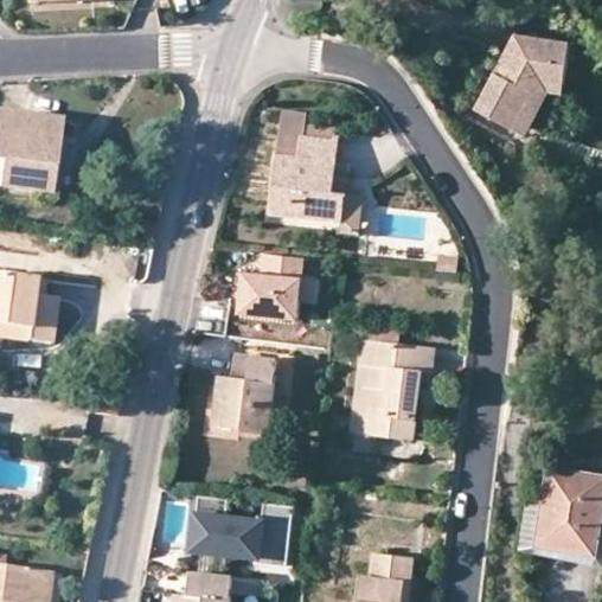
[(516,30),(472,106),(507,127),(527,91),(519,85),(524,74),(563,82),(570,40),(516,30)]
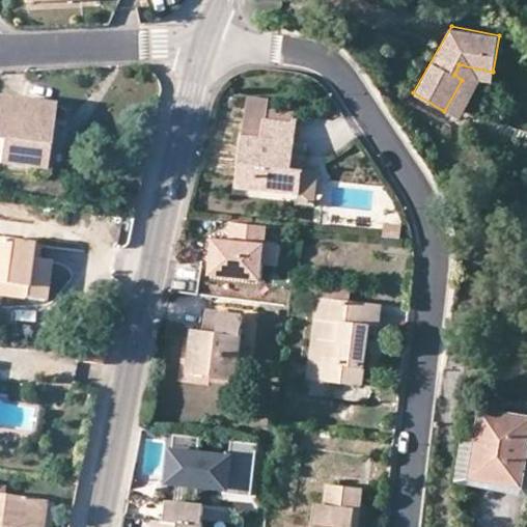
[(491,81),(493,72),(459,64),(454,75),(462,80),(444,111),(455,116),(478,79),(491,81)]
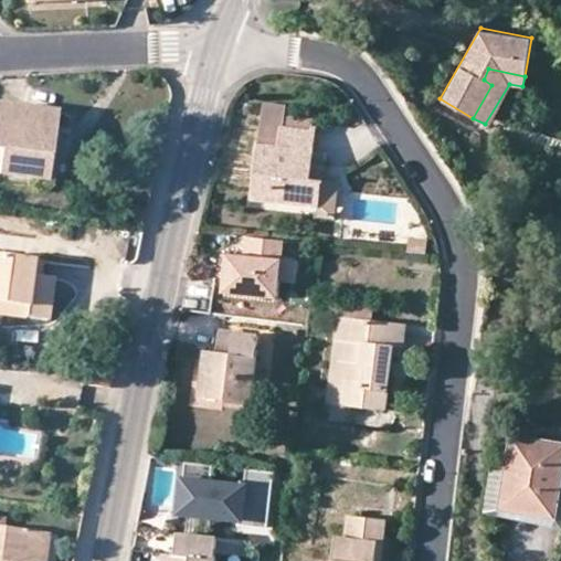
[(308,175),(309,161),(314,128),(281,124),(283,104),(262,102),(250,194),(316,202),(319,177),(308,175)]
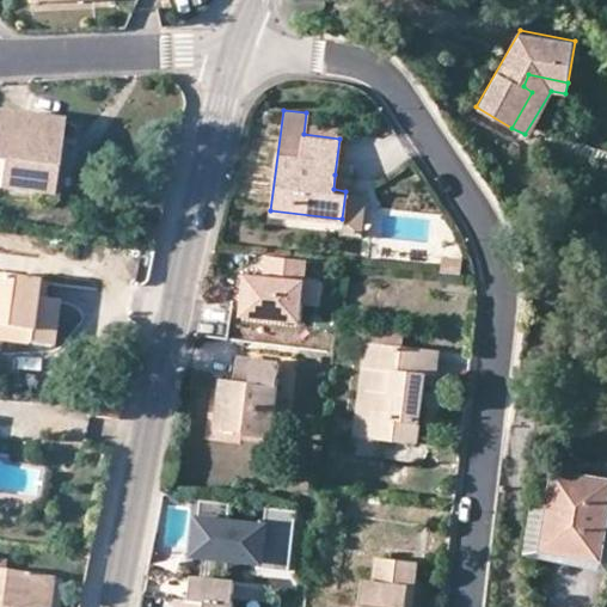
[(66,122),(1,114),(0,122),(0,163),(7,164),(4,188),(56,195),(66,122)]
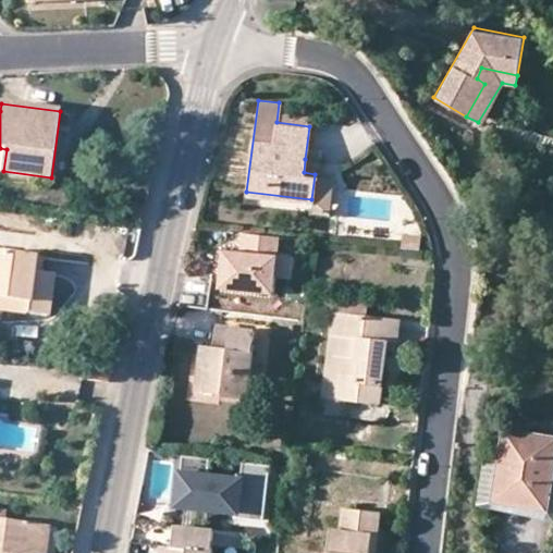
[(316,160),(305,159),(304,172),(315,174),(316,160)]
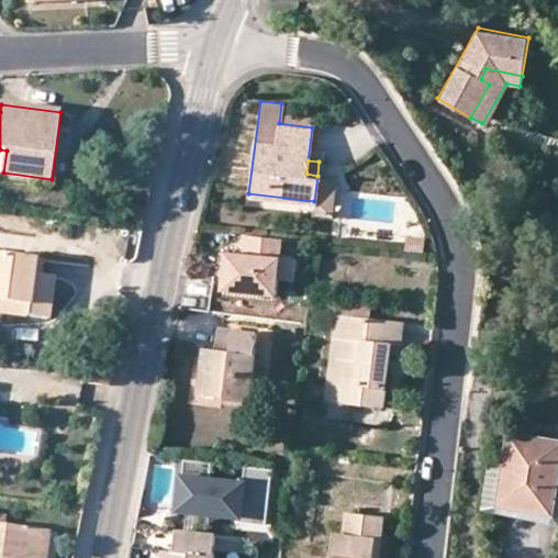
[(221,253),(216,292),(271,299),(274,282),(289,285),(292,263),(278,260),(281,242),(241,236),(238,255),(221,253)]
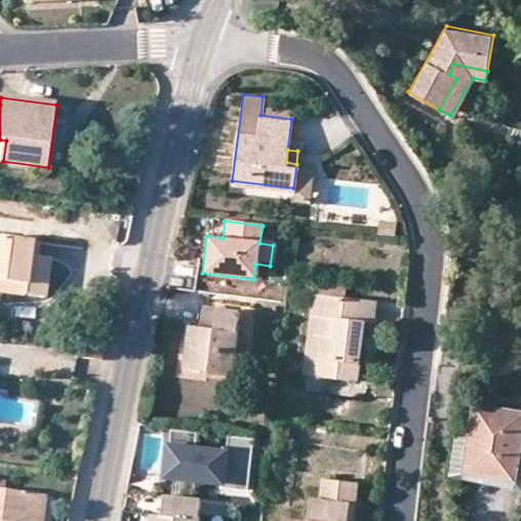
[(395,223),(378,221),(376,234),(393,236),(395,223)]
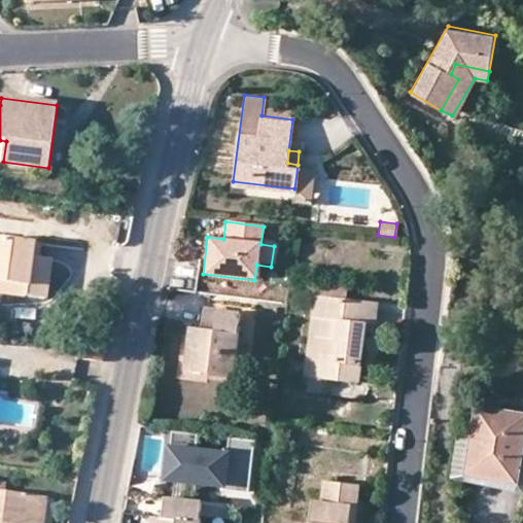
[(0,279),(26,283),(24,294),(47,298),(53,259),(32,256),(34,241),(0,237),(0,279)]
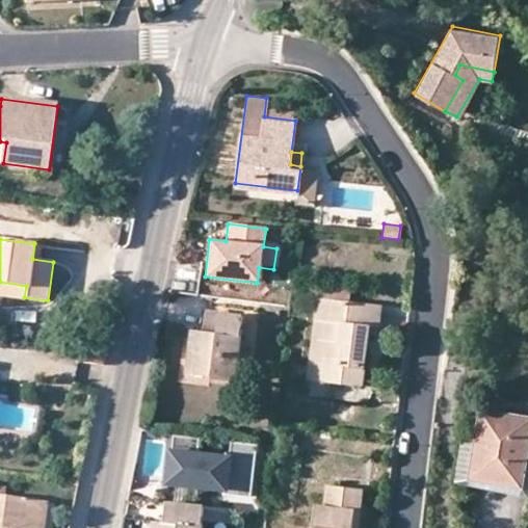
[(517,286),(527,287),(527,274),(519,273),(517,286)]
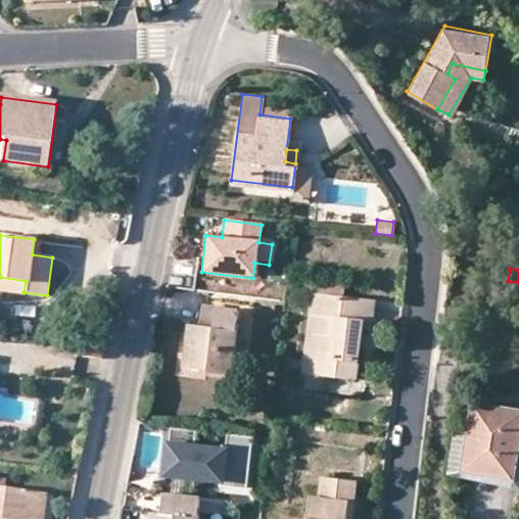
[(0,292),(24,295),(24,292),(26,281),(0,277),(0,292)]
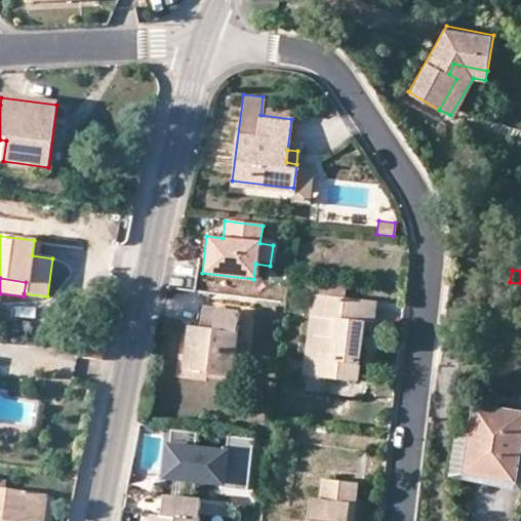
[(316,278),(314,292),(343,296),(345,281),(316,278)]
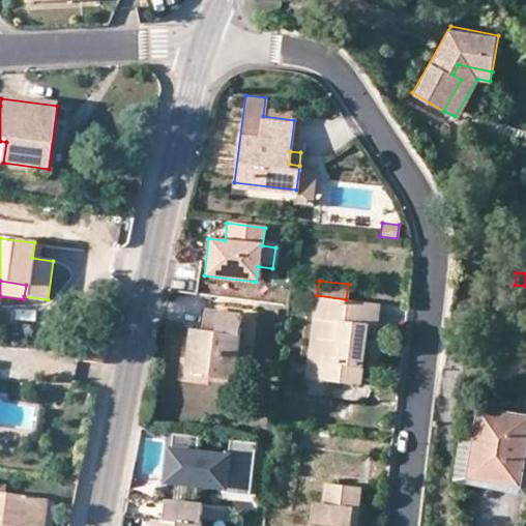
[(324,340),(319,380),(358,385),(367,325),(375,326),(378,303),(346,299),(317,295),(315,295),(310,338),(324,340)]
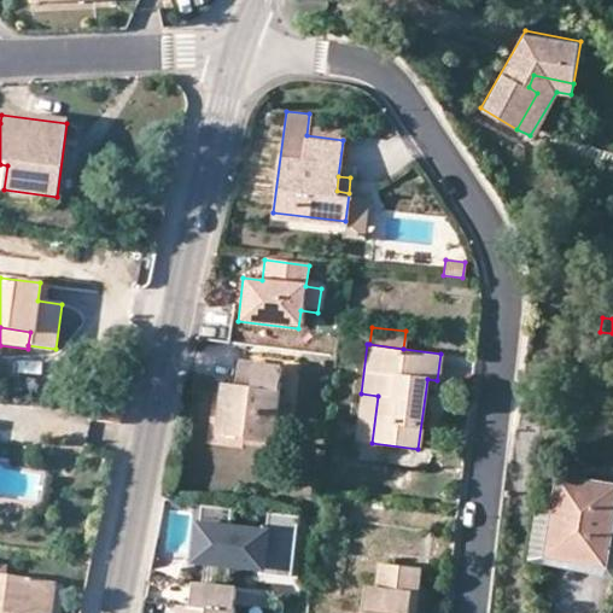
[(229,407),(219,406),(215,435),(270,441),(280,367),(237,362),(234,385),(232,385),(229,407)]
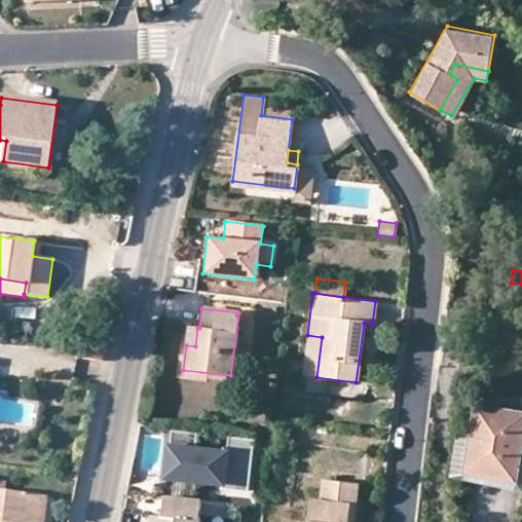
[(195,346),(197,328),(188,327),(186,345),(195,346)]
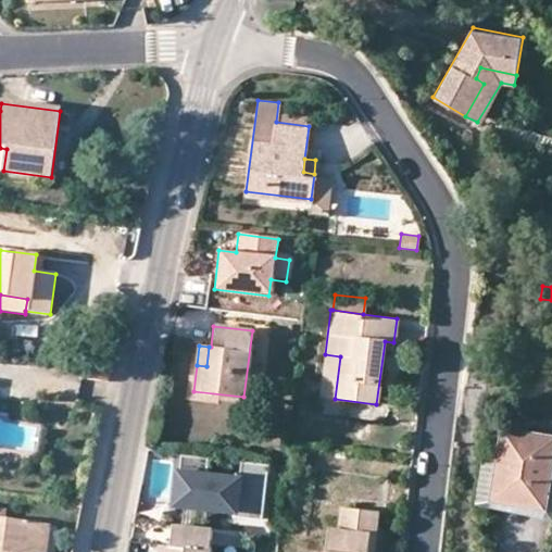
[(320,398),(335,399),(340,356),(325,354),(320,398)]
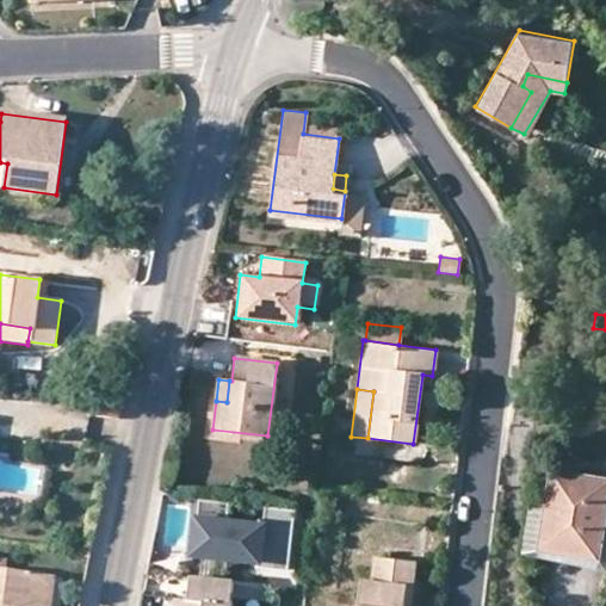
[(544,495),(538,545),(597,555),(605,494),(605,476),(550,467),(544,495)]
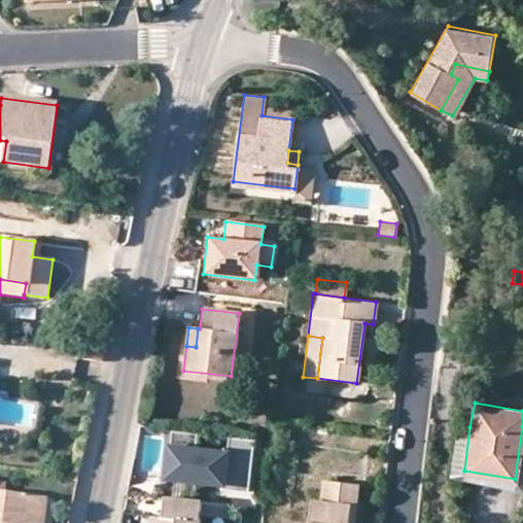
[(462,476),(464,471),(469,427),(455,425),(447,473),(462,476)]
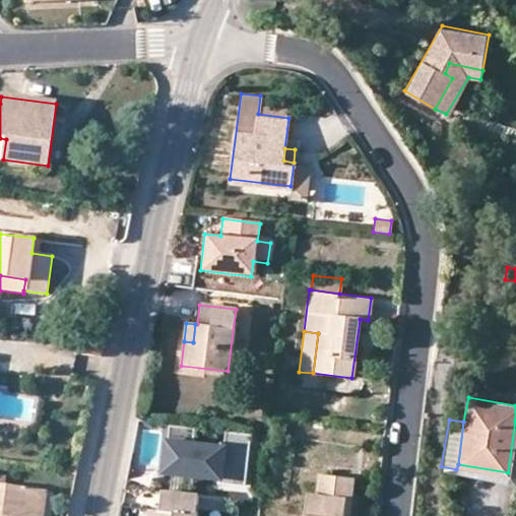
[(242,485),(248,434),(220,431),(218,444),(192,440),(193,428),(163,424),(156,474),(242,485)]
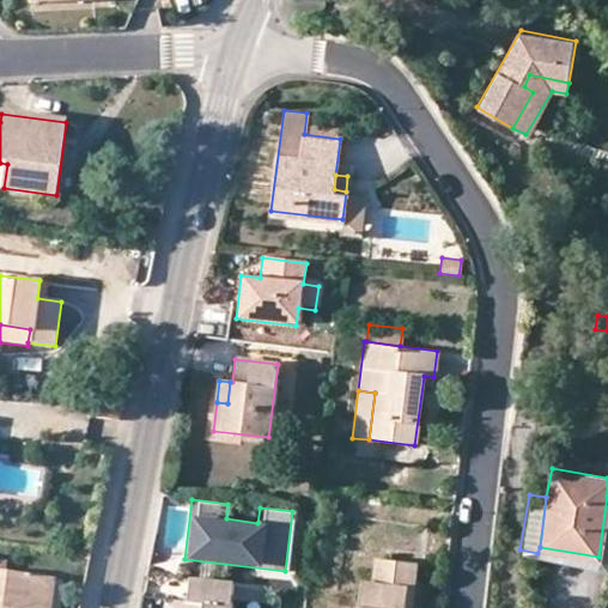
[(412,607),(418,565),(374,559),(370,581),(362,579),(358,607),(412,607)]
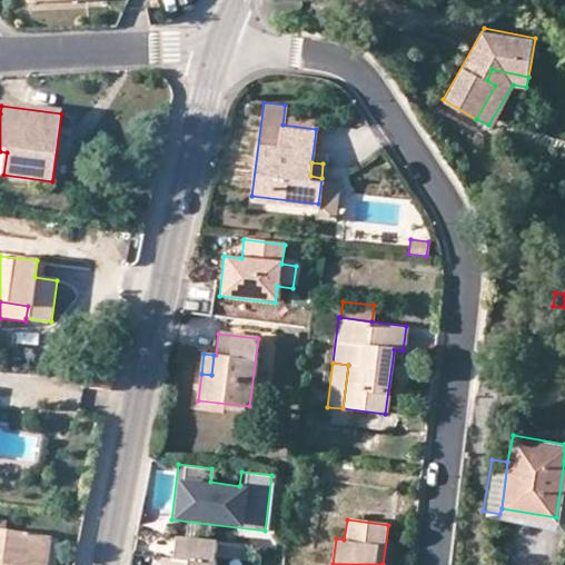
[(42,564),(47,533),(0,526),(0,564),(42,564)]
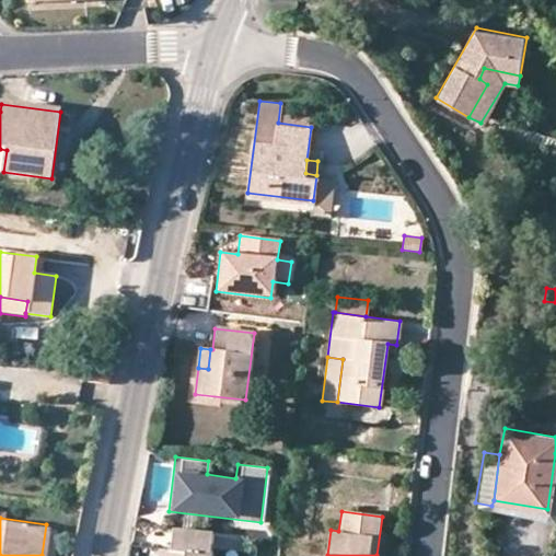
[(162,549),(161,555),(211,555),(215,534),(174,530),(172,551),(162,549)]
